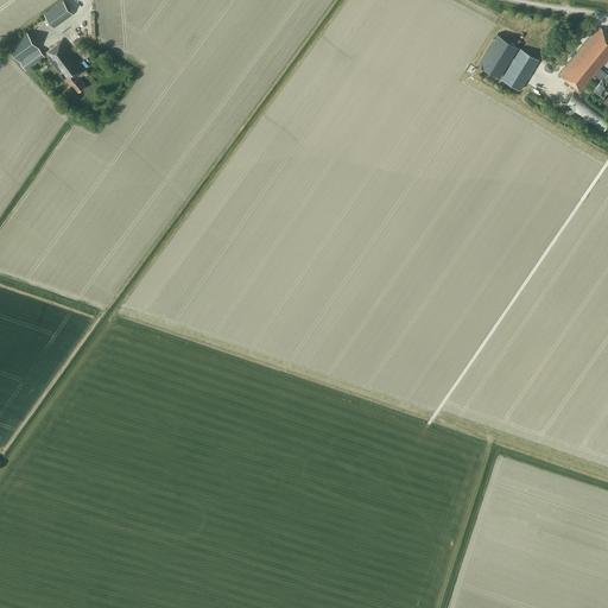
[(73,13),(63,0),(44,14),(54,27),(73,13)]
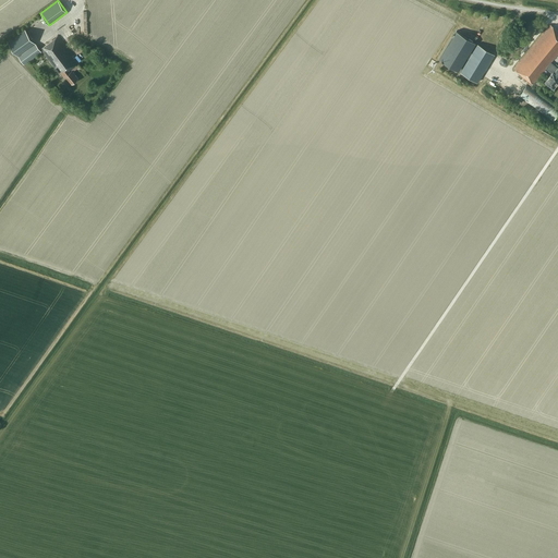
[(557,52),(557,31),(550,24),(514,69),(533,84),(546,68),(552,73),(545,82),(553,88),(557,82),(557,68),(550,62),(557,52)]
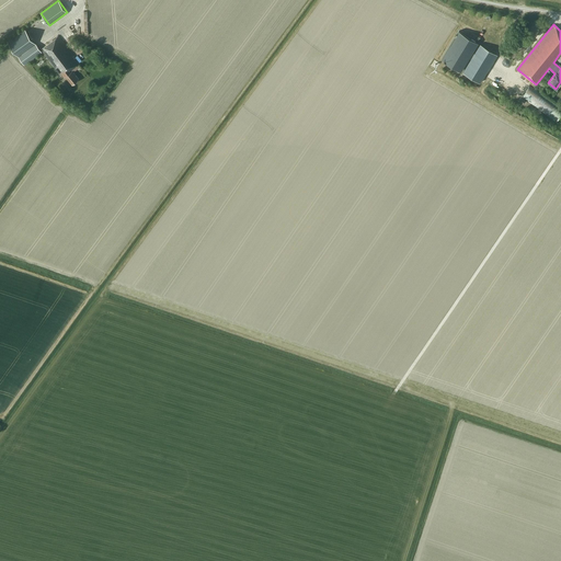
[(16,54),(34,41),(24,29),(7,41),(16,54)]
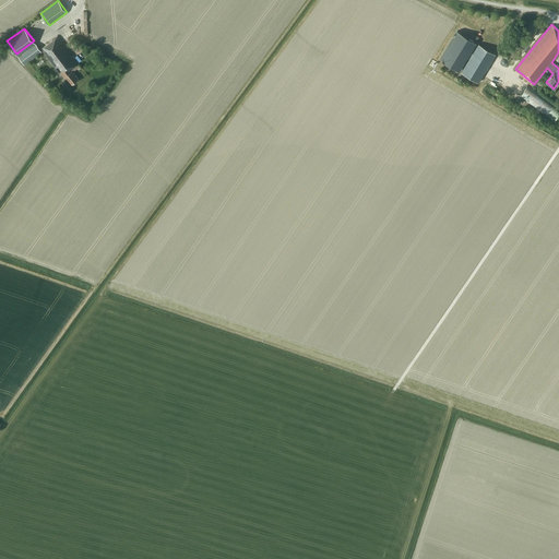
[(473,52),(471,51),(477,43),(458,31),(440,59),(460,71),(467,57),(470,58),(461,71),(478,82),(496,55),(478,44),(473,52)]
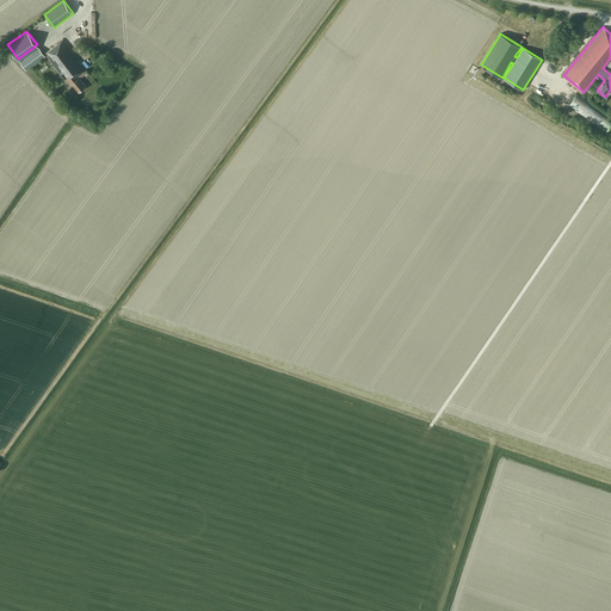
[(72,84),(79,92),(86,86),(78,76),(87,69),(63,38),(45,53),(65,79),(66,78),(71,85),(72,84)]
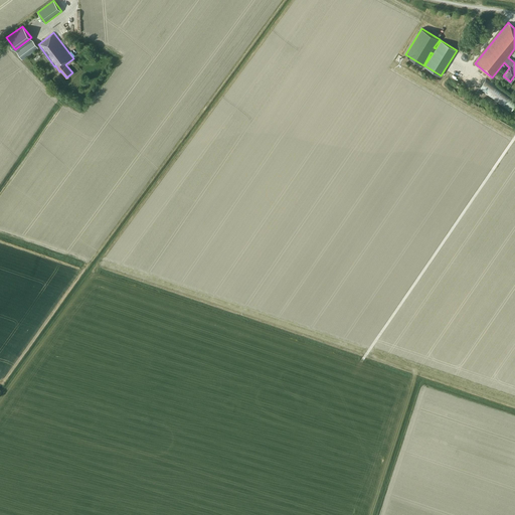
[(38,47),(31,37),(15,49),(22,59),(38,47)]
